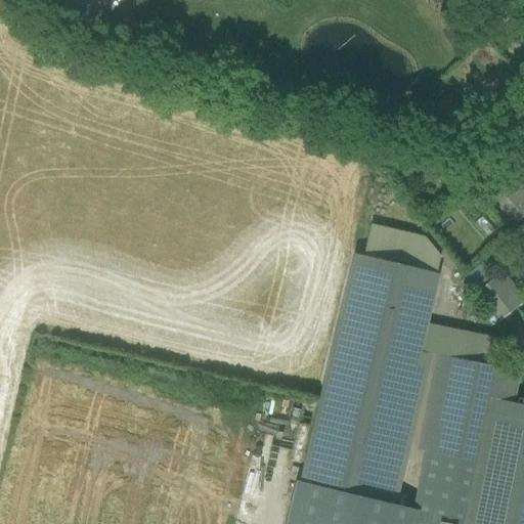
[(523,183),(507,199),(523,217),(523,216),(523,183)]
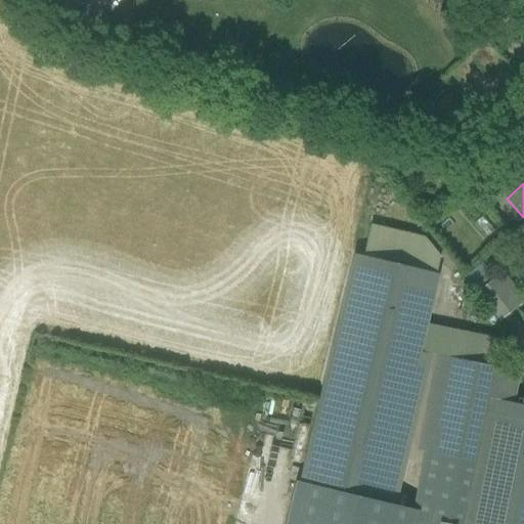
[(478,188),(479,200),(497,199),(496,187),(478,188)]
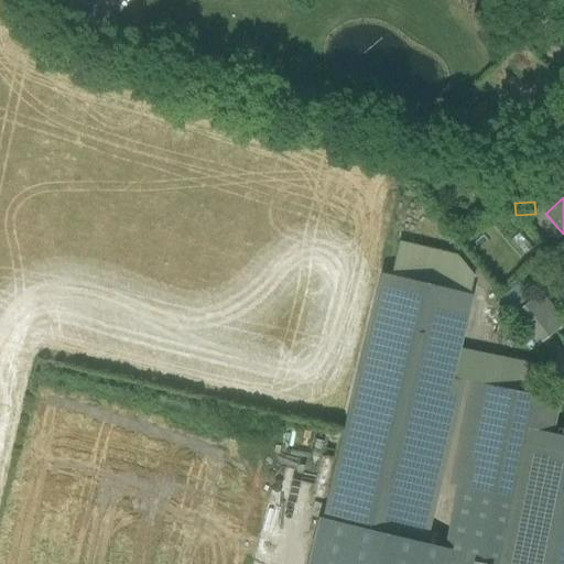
[(563,239),(554,248),(559,253),(563,248),(563,239)]
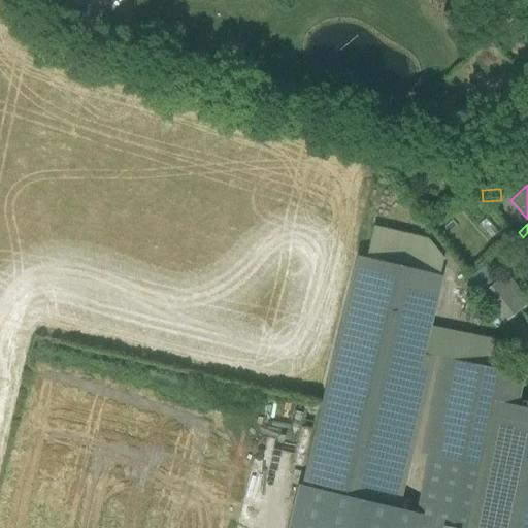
[(441,277),(357,257),(301,486),(399,508),(436,355),(424,352),(441,277)]
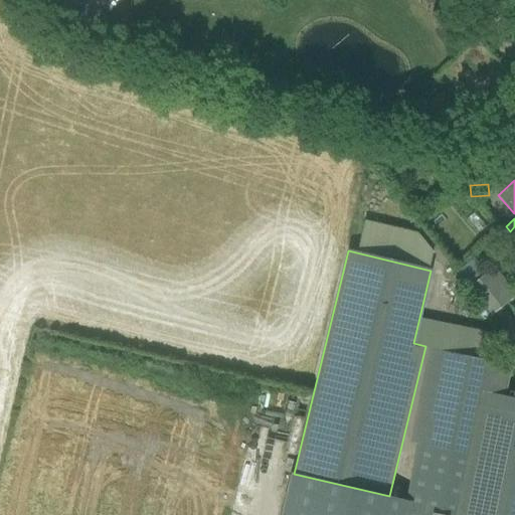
[(470,286),(492,313),(514,295),(493,268),(470,286)]
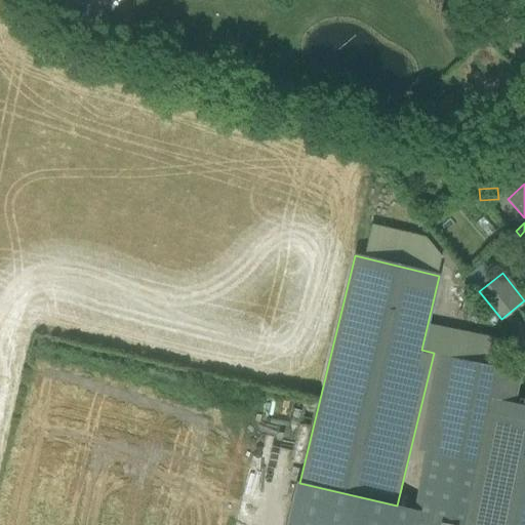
[(501,322),(524,351),(524,331),(511,314),(501,322)]
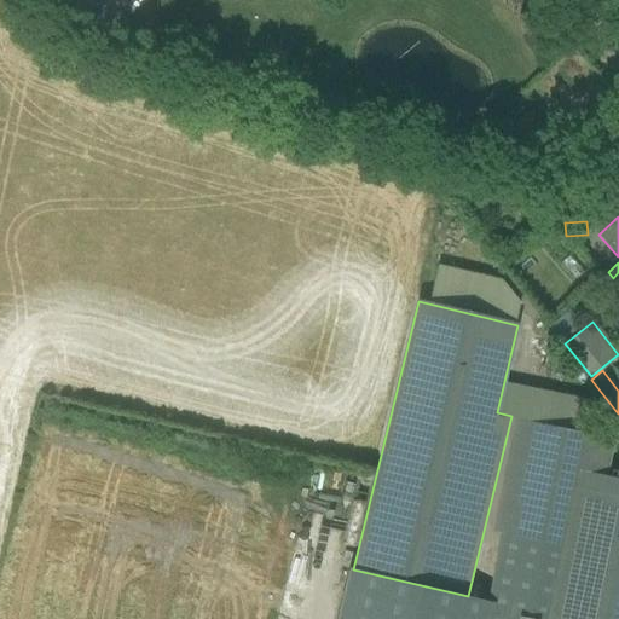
[(618,618),(618,478),(607,476),(614,439),(518,420),(492,531),(502,533),(487,603),(484,618),(618,618)]
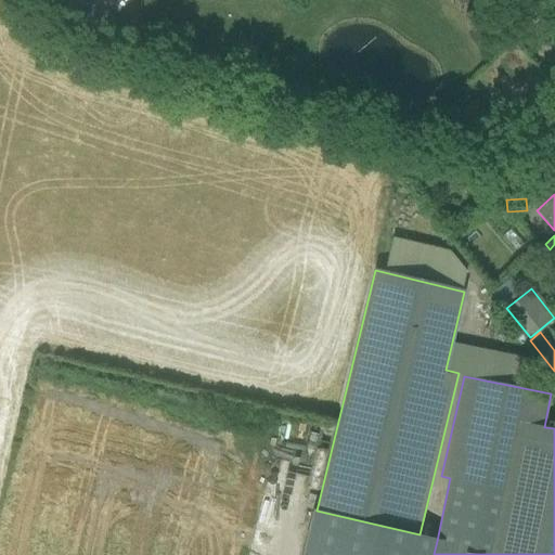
[(313,512),(302,554),(434,554),(437,541),(313,512)]
